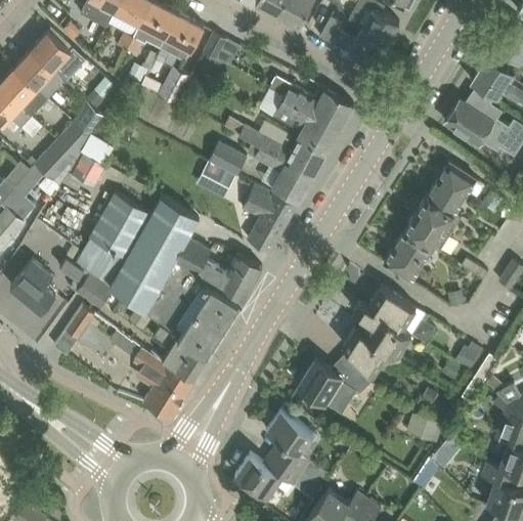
[(106,27),(115,10),(119,0),(86,0),(82,8),(80,12),(106,27)]
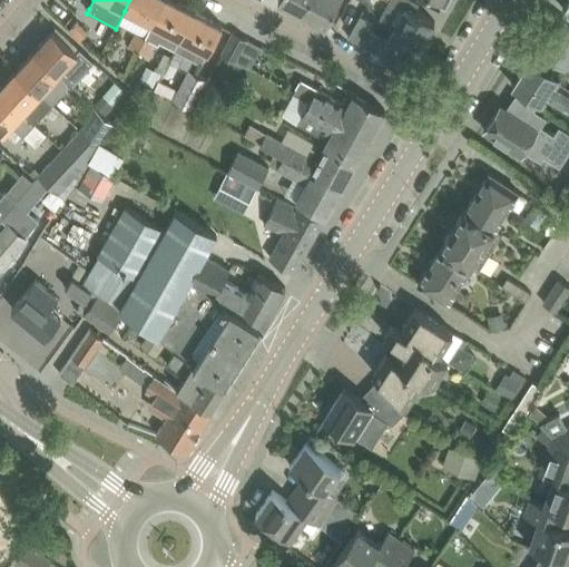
[(165,0),(129,0),(125,11),(153,26),(165,0)]
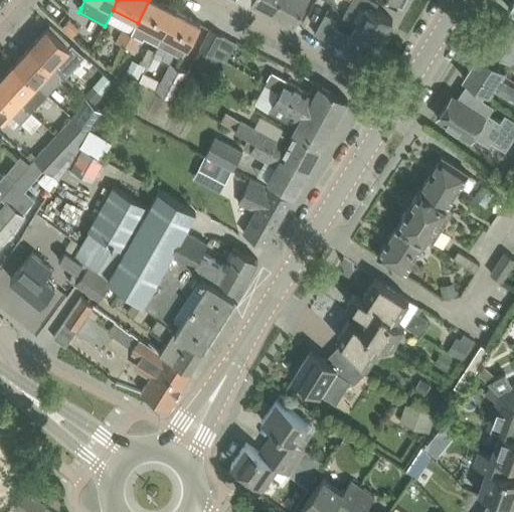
[(157,46),(162,36),(174,12),(151,0),(149,0),(138,23),(149,29),(144,39),(157,46)]
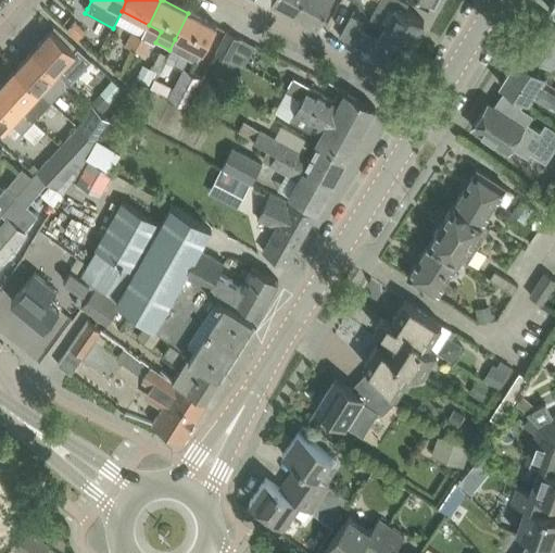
[(294,15),(301,0),(272,0),(270,3),(294,15)]
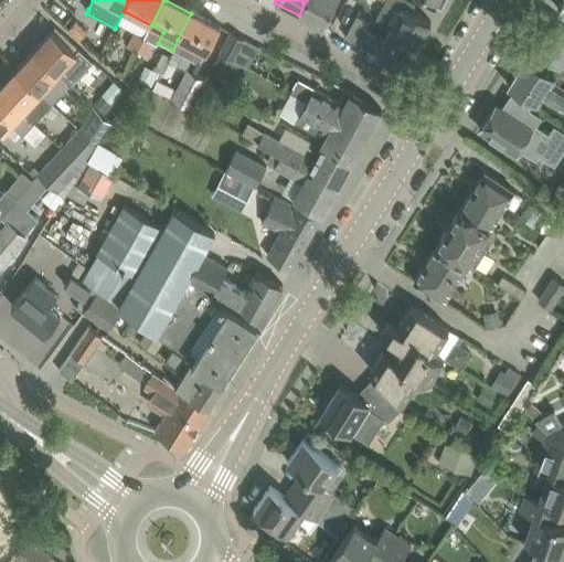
[(322,28),(333,8),(337,0),(306,0),(299,16),(322,28)]
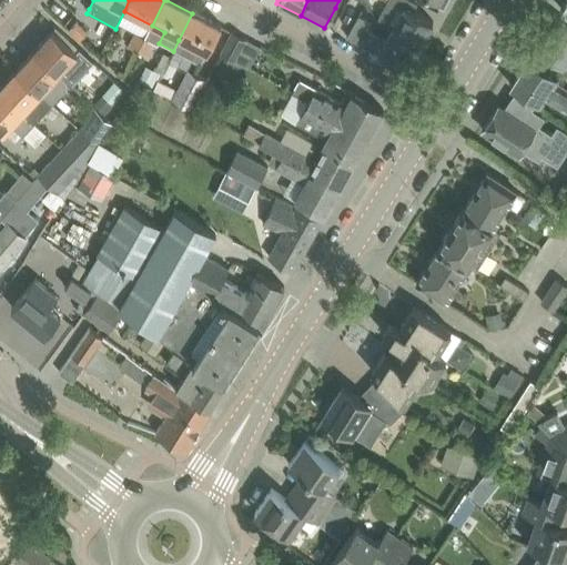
[(417,4),(408,0),(388,0),(387,2),(403,12),(391,31),(419,48),(433,23),(413,12),(417,4)]
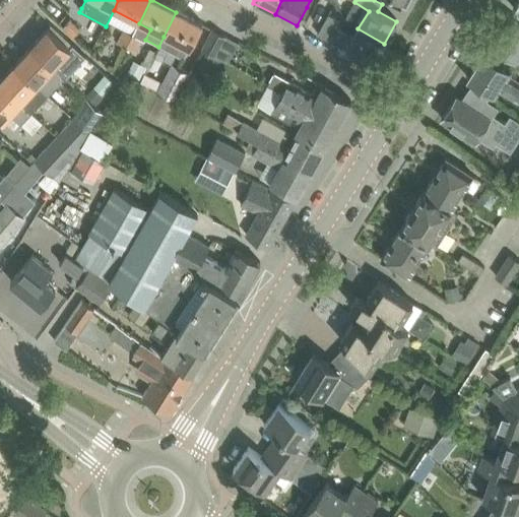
[(184,59),(189,49),(190,50),(202,25),(176,12),(164,37),(158,47),(184,59)]
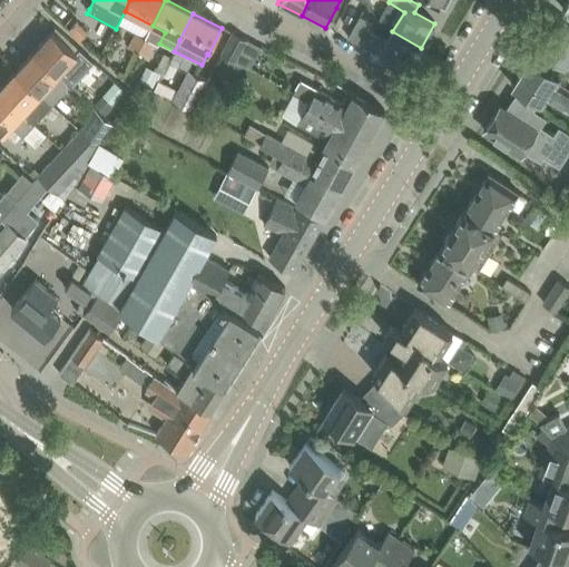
[(359,18),(347,39),(380,56),(381,55),(408,70),(421,48),(392,31),(385,44),(366,31),(371,25),(359,18)]
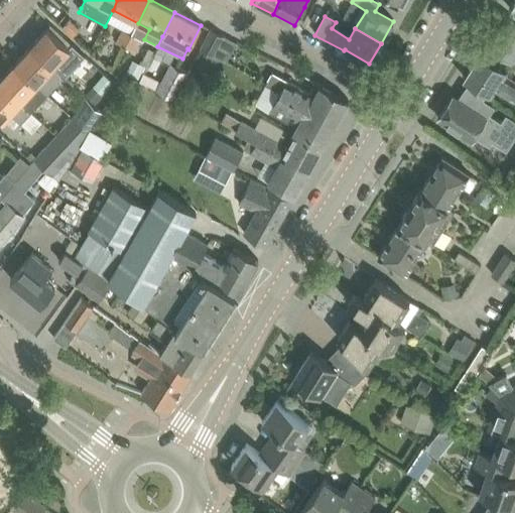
[(486,45),(503,56),(514,63),(514,25),(503,18),(500,23),(497,24),(494,27),(495,31),(486,45)]
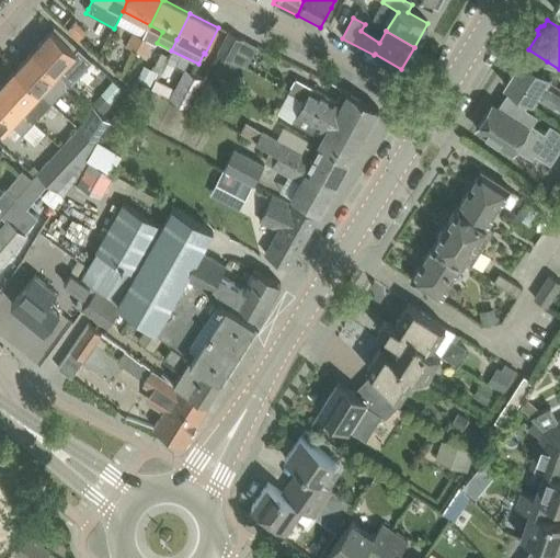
[(66,32),(78,43),(86,34),(75,23),(66,32)]
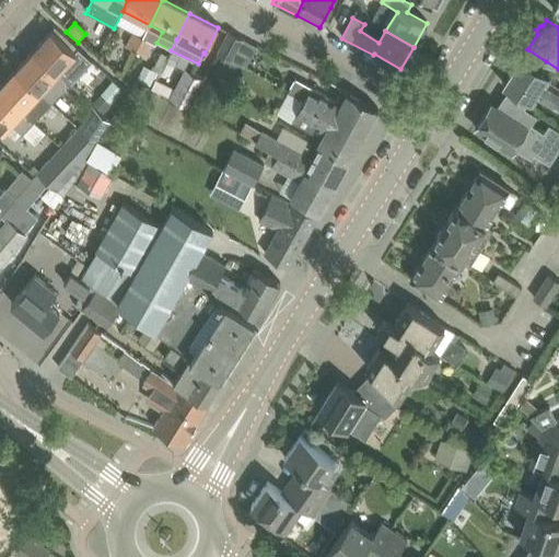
[(69,84),(70,86),(92,64),(78,50),(74,54),(51,32),(34,51),(69,84)]
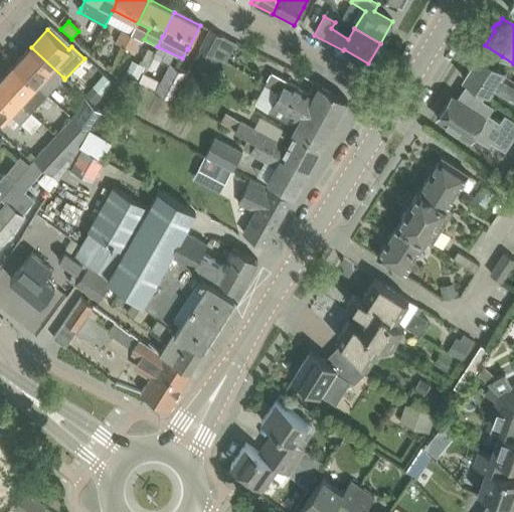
[(223,38),(209,30),(198,50),(204,53),(213,57),(223,38)]
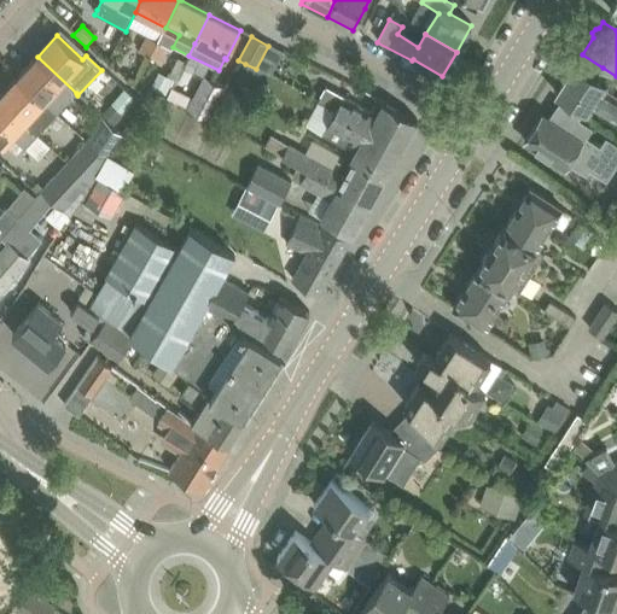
[(150,58),(157,44),(145,37),(138,52),(150,58)]
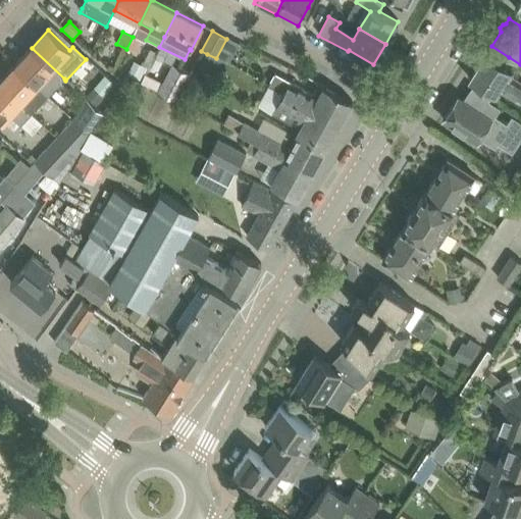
[(133,37),(126,49),(136,54),(142,41),(133,37)]
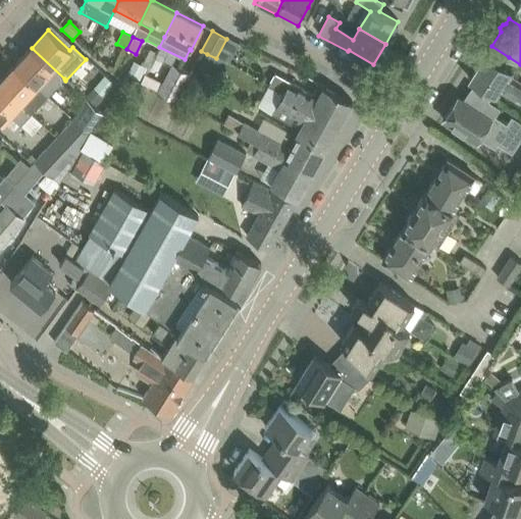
[(14,66),(37,87),(48,97),(64,79),(32,48),(14,66)]
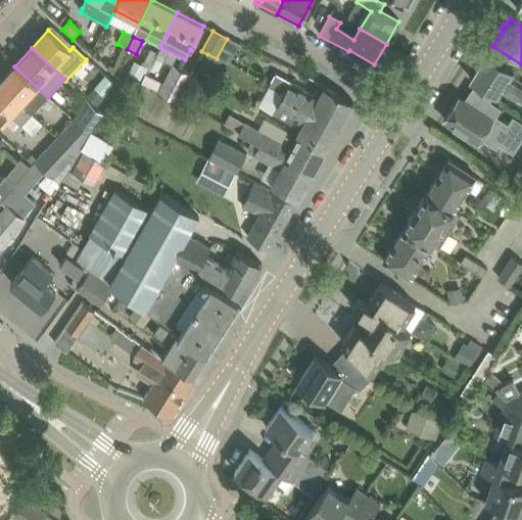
[(217,58),(207,54),(199,69),(215,78),(223,62),(217,58)]
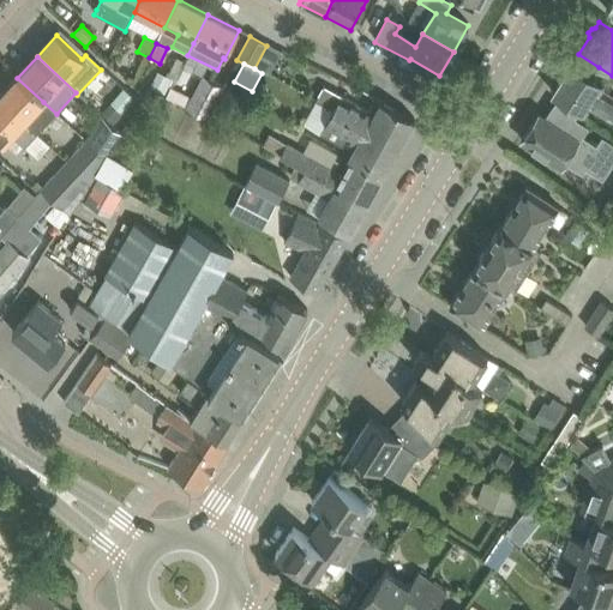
[(588,108),(612,124),(612,100),(600,91),(604,85),(571,65),(552,95),(572,108),(583,115),(588,108)]
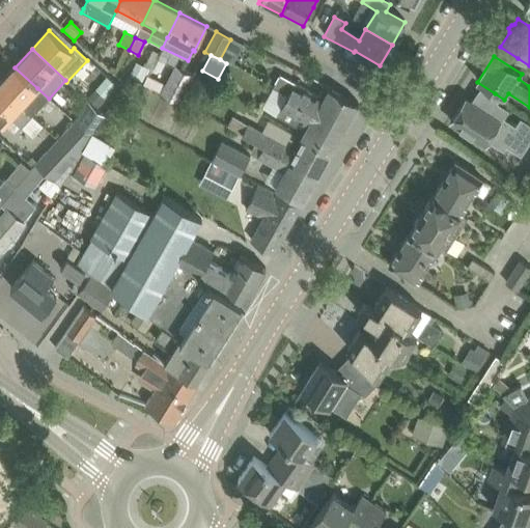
[(136,63),(129,77),(142,83),(144,79),(148,70),(143,67),(136,63)]
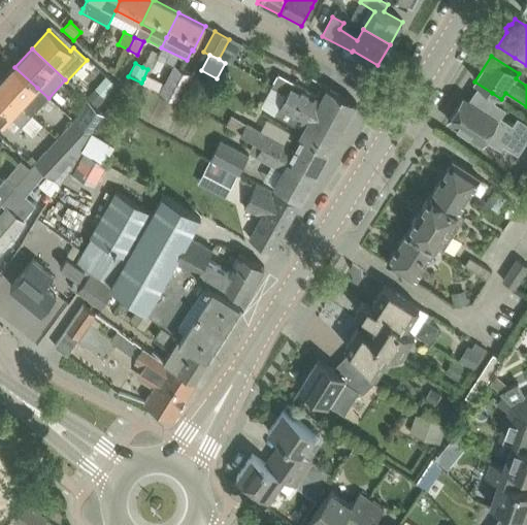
[(160,93),(163,95),(177,102),(192,75),(174,66),(160,93)]
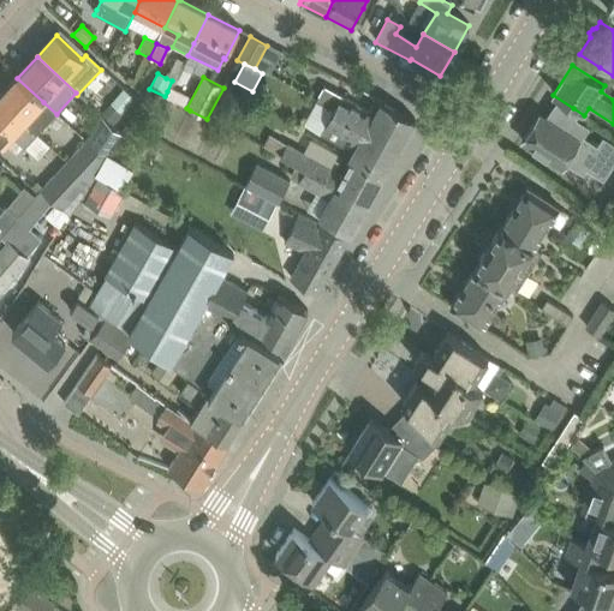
[(17,78),(0,96),(0,100),(36,136),(55,115),(42,103),(43,102),(17,78)]
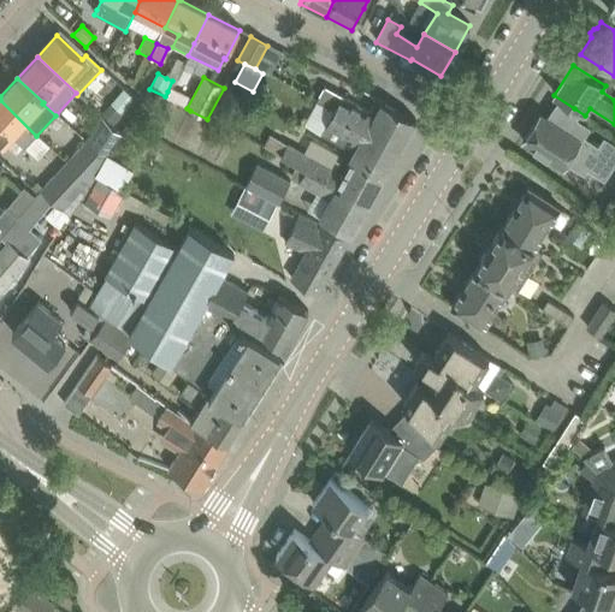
[(325,89),(317,104),(335,112),(333,113),(400,150),(415,122),(382,102),(374,117),(325,89)]
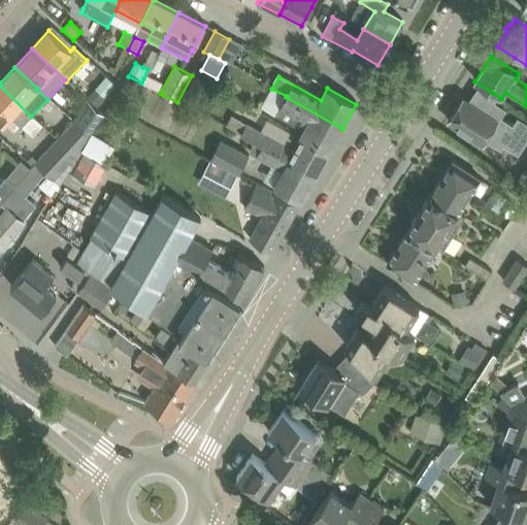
[(64,80),(58,88),(69,99),(76,92),(64,80)]
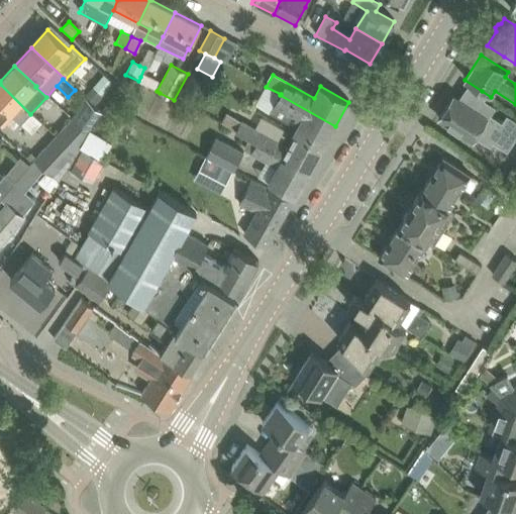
[(0,119),(2,122),(9,115),(20,125),(30,114),(0,84),(0,119)]
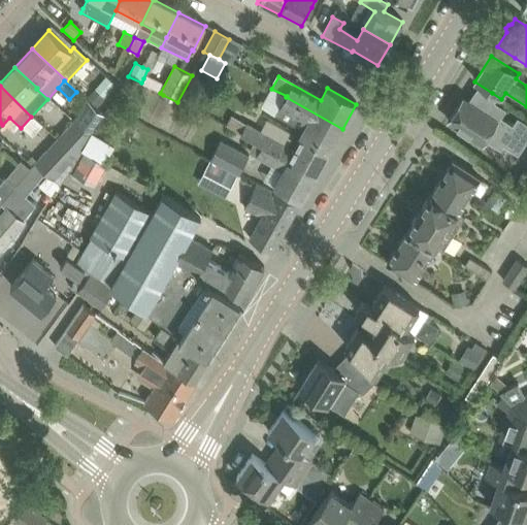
[(96,109),(104,99),(94,90),(86,100),(87,101),(96,109)]
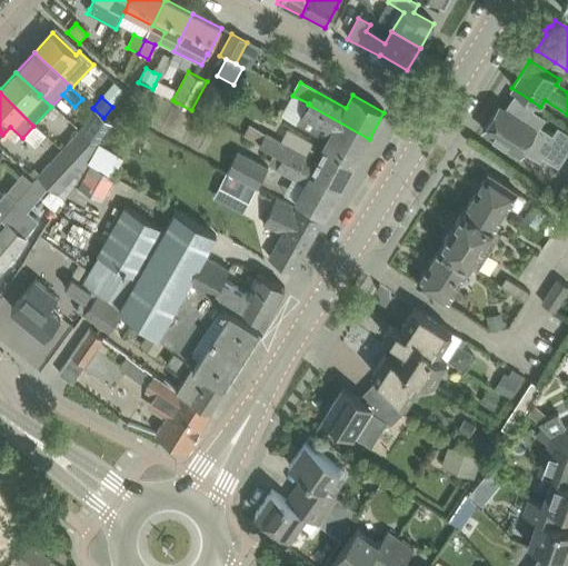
[(519,157),(521,152),(538,164),(542,158),(558,168),(567,152),(567,136),(557,128),(551,137),(539,129),(545,120),(534,112),(534,111),(515,99),(507,111),(499,107),(482,132),(501,145),(519,157)]
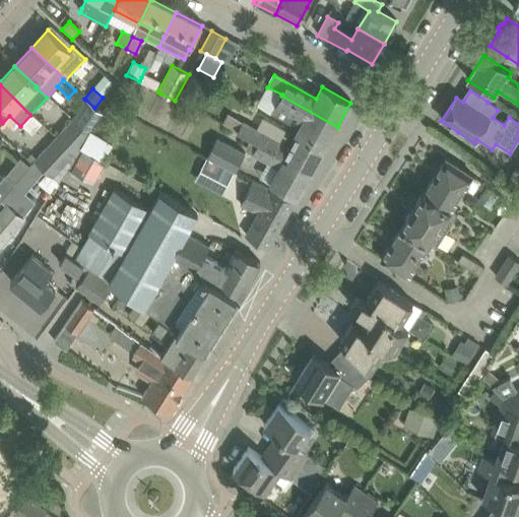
[(281,95),(275,108),(274,107),(270,115),(300,131),(298,135),(324,150),(337,127),(281,95)]
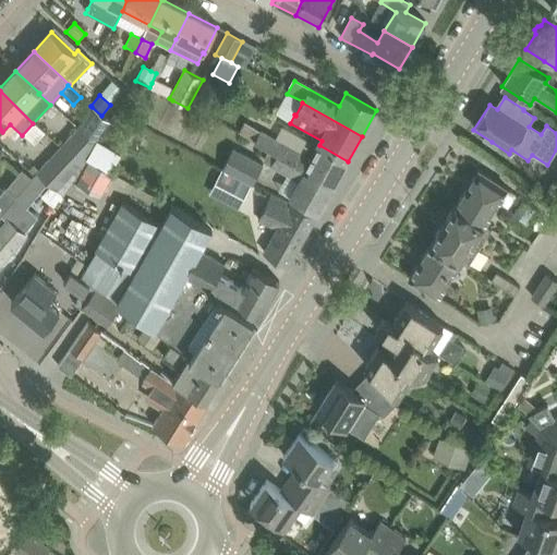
[(109,122),(101,116),(92,107),(77,130),(94,145),(109,122)]
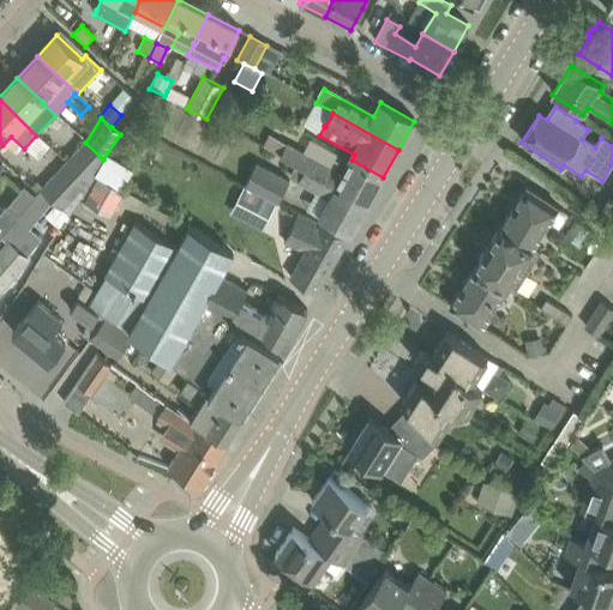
[(84,142),(66,162),(89,183),(94,176),(92,175),(103,159),(85,143),(84,142)]
